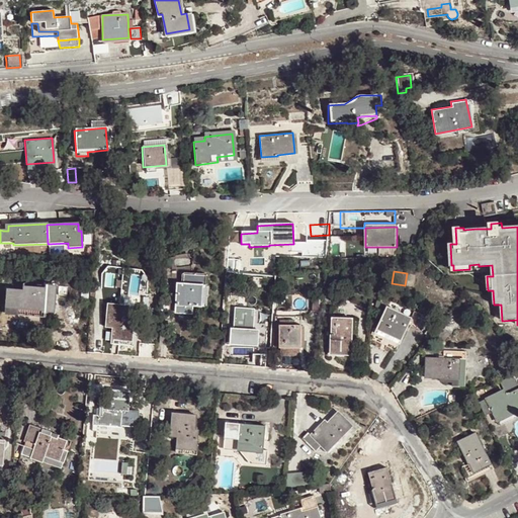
[(184,309),(190,309),(200,310),(202,288),(206,288),(207,277),(183,276),(182,286),(176,286),(175,316),(184,317),(184,309)]
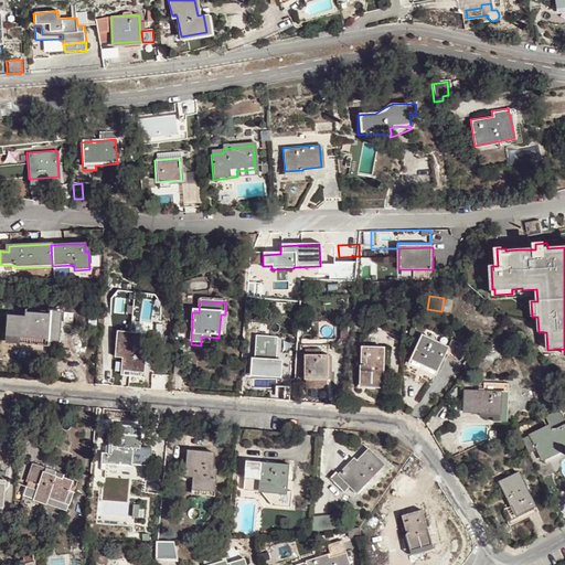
[(19,334),(46,338),(56,338),(57,316),(25,312),(25,309),(23,309),(23,316),(7,315),(4,341),(18,342),(19,334)]
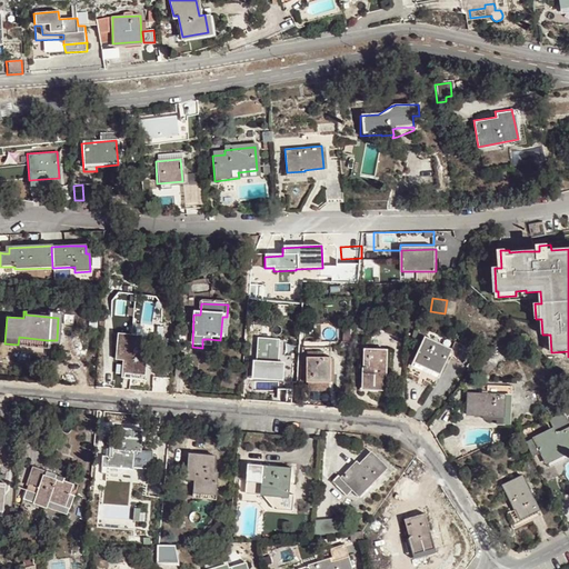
[(142,337),(118,335),(115,359),(123,360),(121,371),(139,373),(139,369),(142,370),(143,361),(140,361),(142,337)]
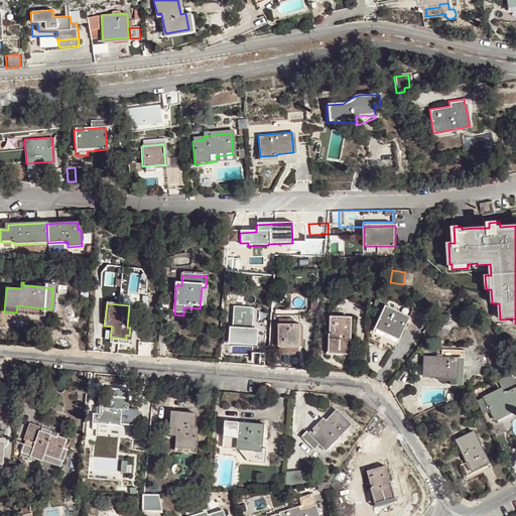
[(41,314),(42,308),(17,305),(16,312),(41,314)]
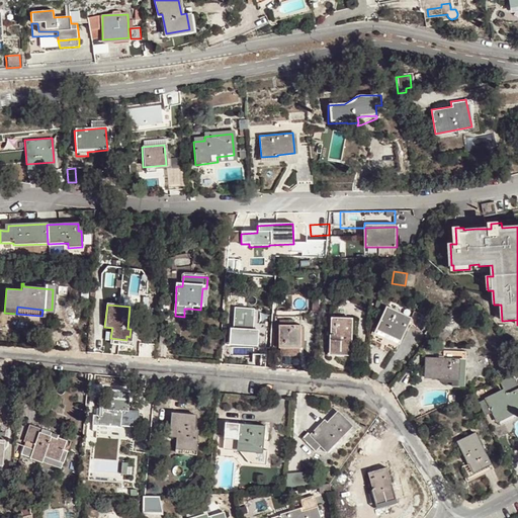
[(410,319),(386,308),(376,330),(393,337),(391,341),(395,342),(398,344),(407,325),(421,331),(427,317),(413,311),(410,319)]
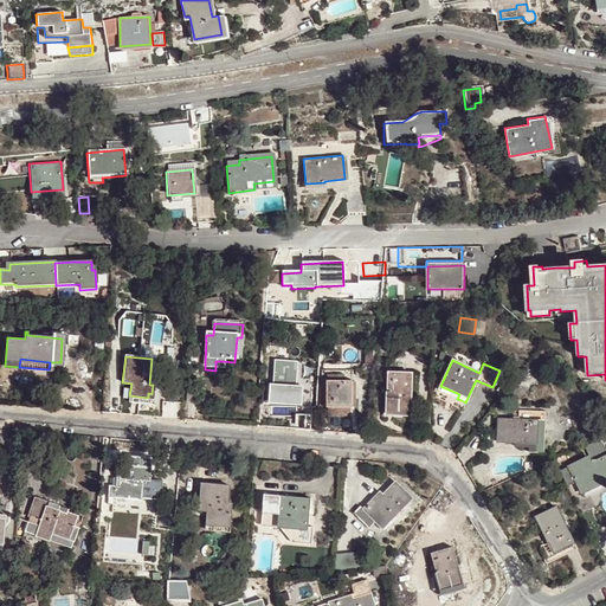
[(294,362),(272,361),(270,400),(283,401),(284,392),(291,393),(294,362)]
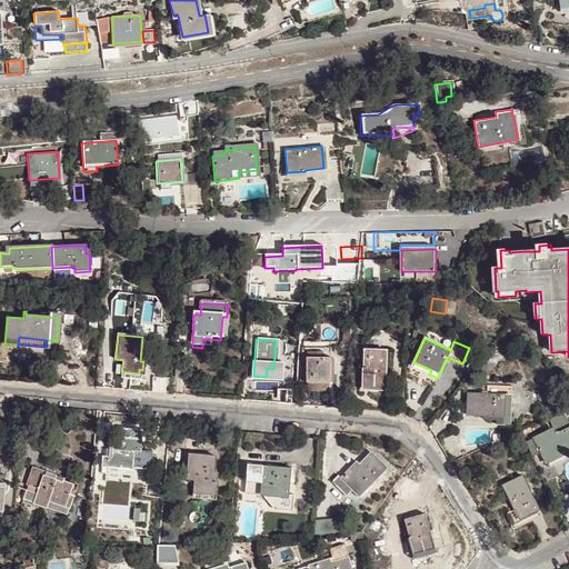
[(385,350),(365,349),(363,375),(362,375),(362,386),(383,386),(385,350)]
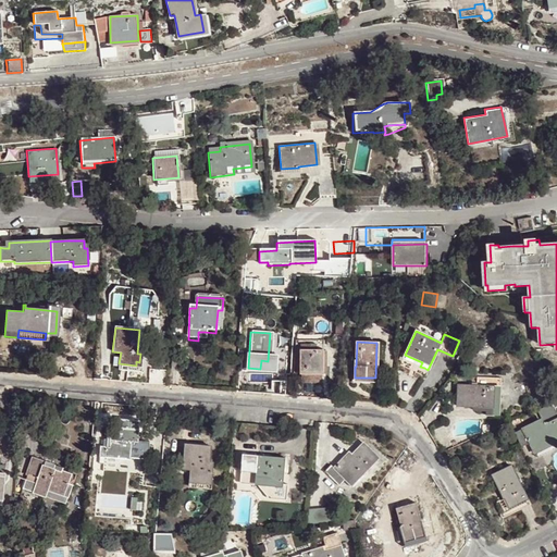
[(322,349),(300,349),(299,372),(321,372),(322,349)]
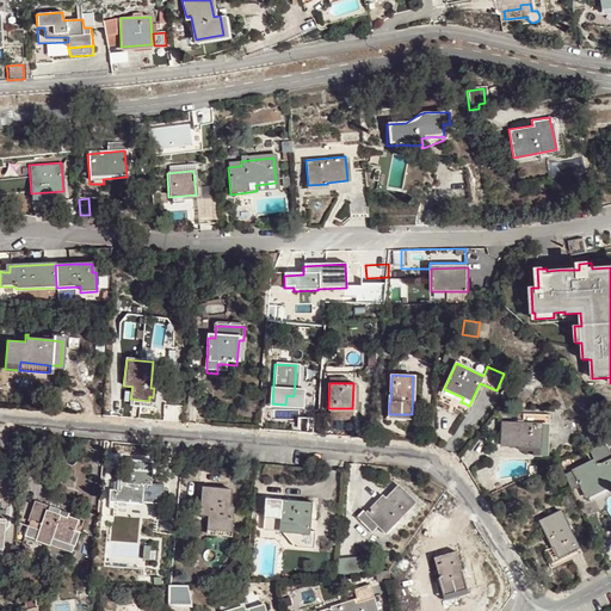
[(545,424),(499,423),(499,434),(499,445),(545,445),(545,424)]
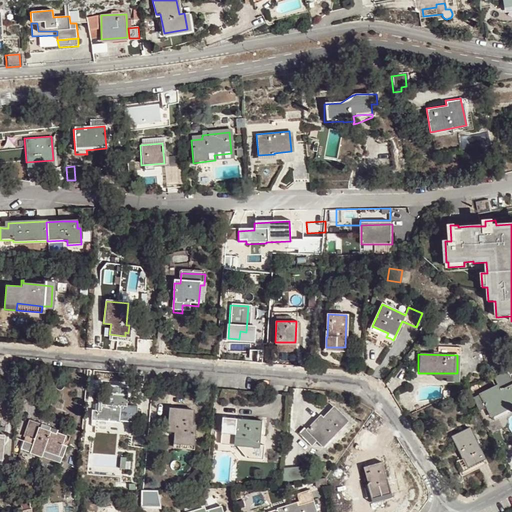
[(493,386),(472,396),(479,409),(486,406),(489,412),(490,412),(502,406),(504,409),(511,404),(511,376),(510,378),(506,371),(494,376),(499,389),(496,391),(493,386)]
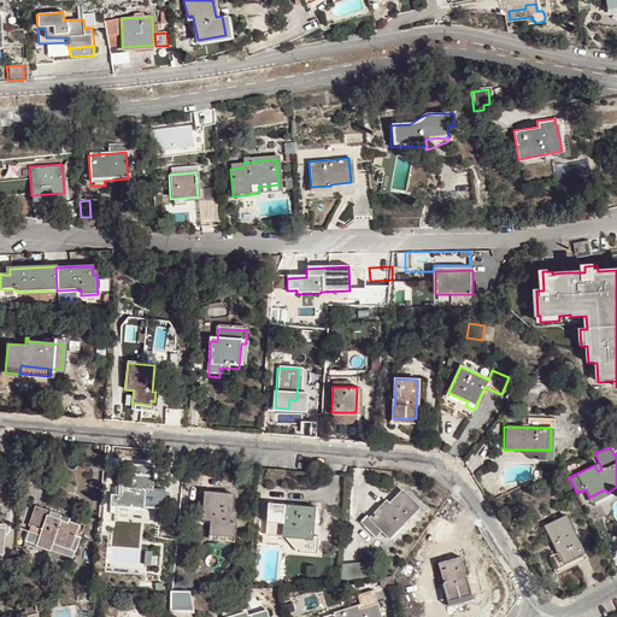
[(56,452),(47,460),(52,466),(60,458),(56,452)]
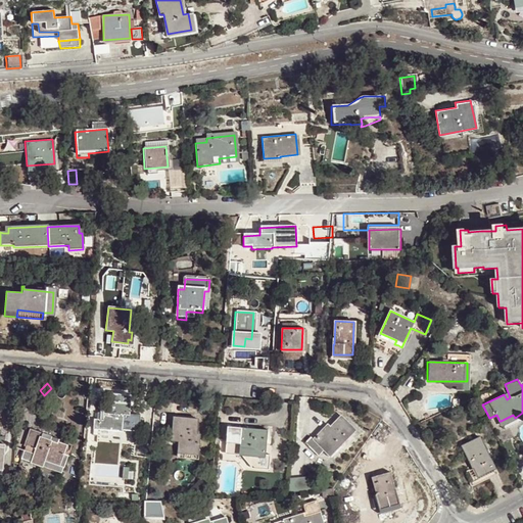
[(122,394),(112,393),(111,401),(104,400),(103,412),(98,412),(97,418),(93,418),(92,428),(122,430),(124,414),(129,415),(130,395),(122,394)]
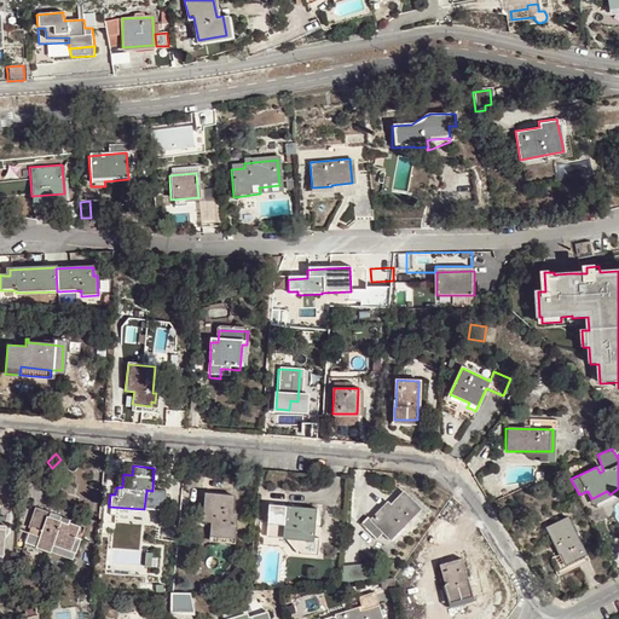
[(594,502),(609,495),(607,491),(593,498),(594,502)]
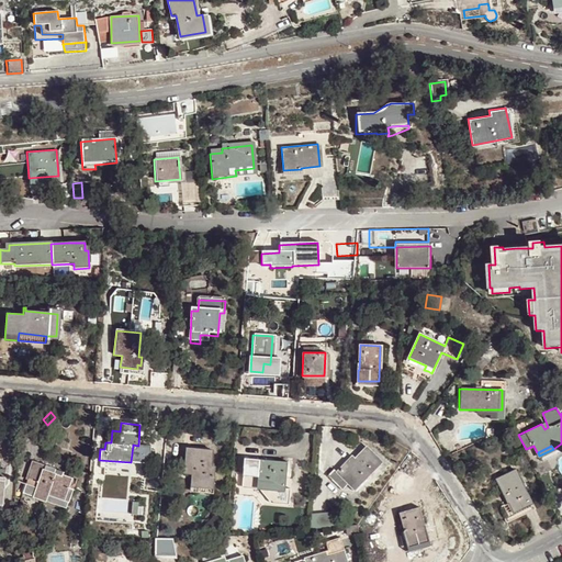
[(199,449),(187,448),(184,472),(192,473),(191,486),(209,487),(209,482),(213,483),(214,473),(210,473),(212,450),(199,449)]
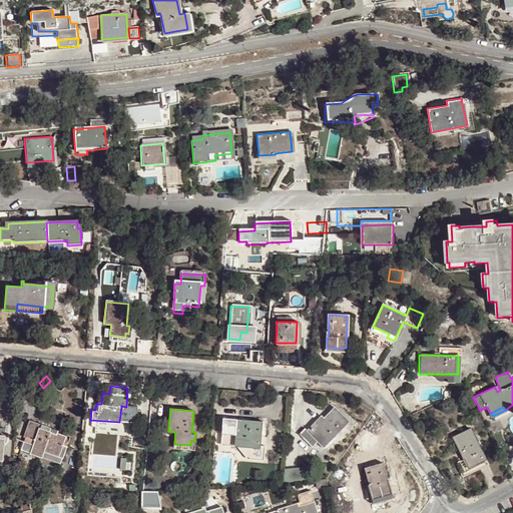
[(326,437),(329,440),(343,426),(329,413),(322,420),(315,427),(312,424),(301,435),(298,433),(293,438),(306,451),(311,446),(314,449),(326,437)]
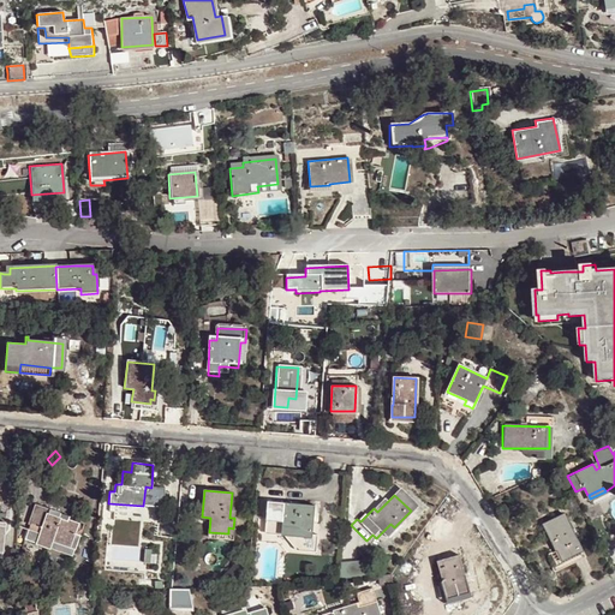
[(27,537),(49,545),(52,539),(70,547),(79,521),(70,518),(71,515),(60,511),(59,515),(48,512),(49,507),(43,505),(37,502),(30,523),(31,523),(27,537)]
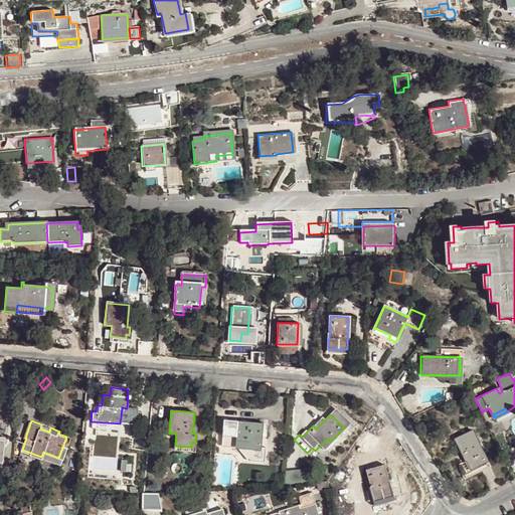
[(236,434),(222,433),(221,444),(235,445),(245,446),(244,452),(249,457),(265,459),(266,447),(261,447),(263,422),(250,422),(237,421),(236,434)]
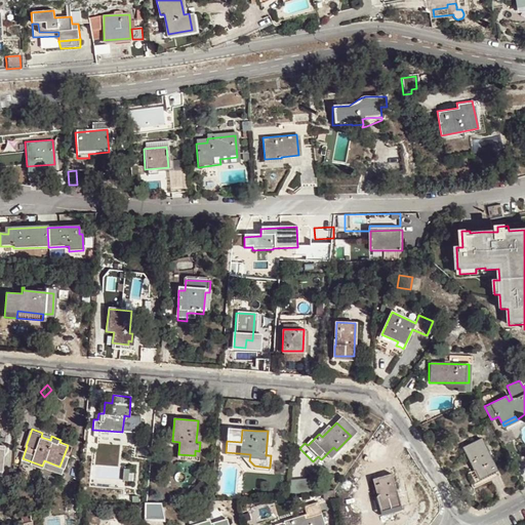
[(474,470),(480,483),(498,475),(481,438),(462,446),(469,458),(474,470)]
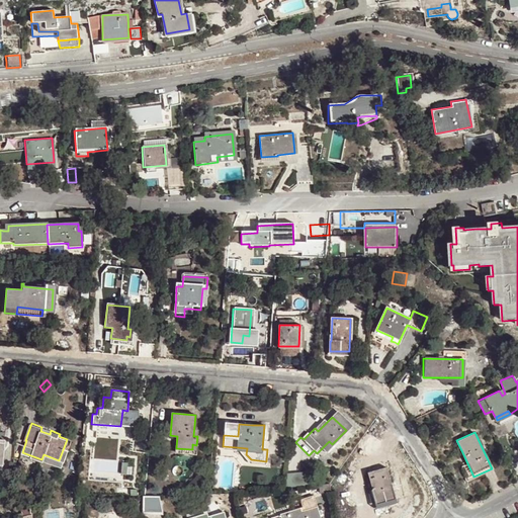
[(332,445),(332,444),(329,441),(317,453),(321,456),(332,445)]
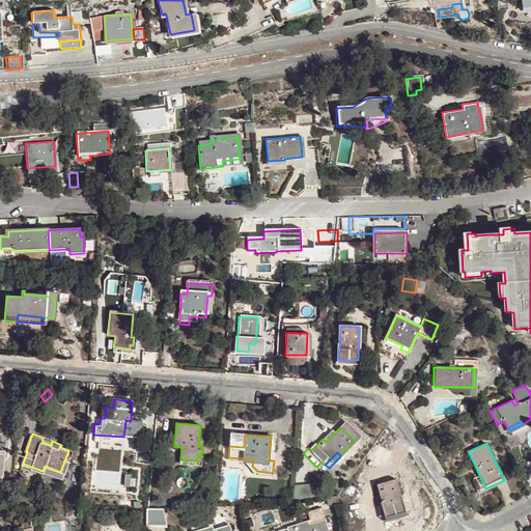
[(45,466),(43,471),(58,476),(60,472),(45,466)]
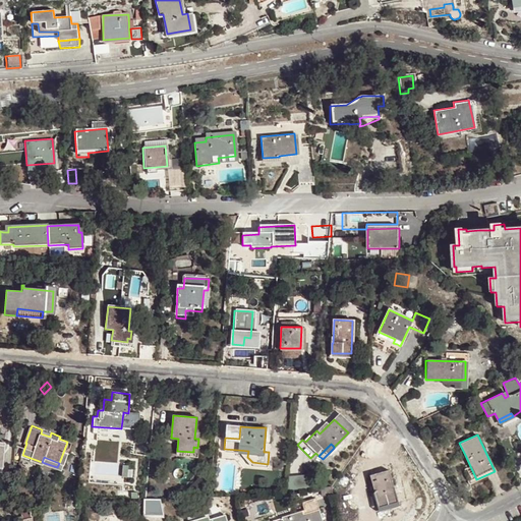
[(21,463),(18,471),(26,475),(27,472),(27,470),(26,469),(26,467),(23,464),(21,463)]
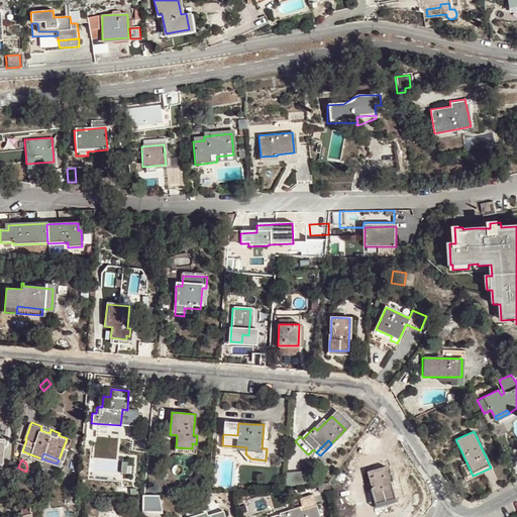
[(464,480),(473,476),(467,462),(457,467),(460,472),(462,477),(464,480)]
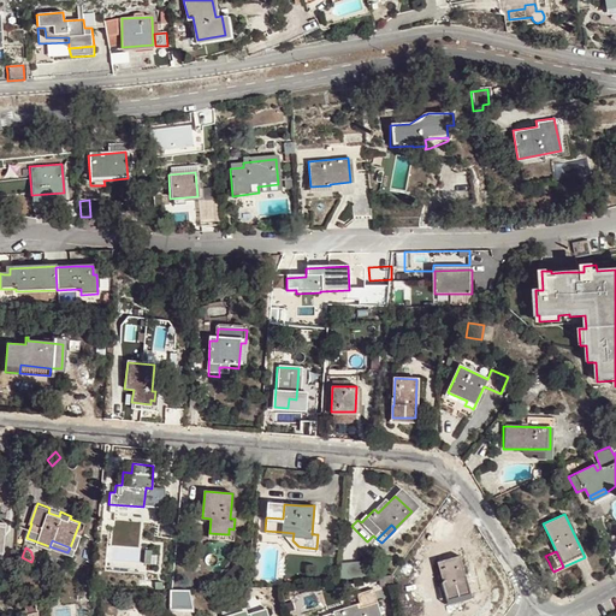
[(457,556),(436,562),(442,582),(440,584),(446,603),(469,596),(463,576),(457,556)]
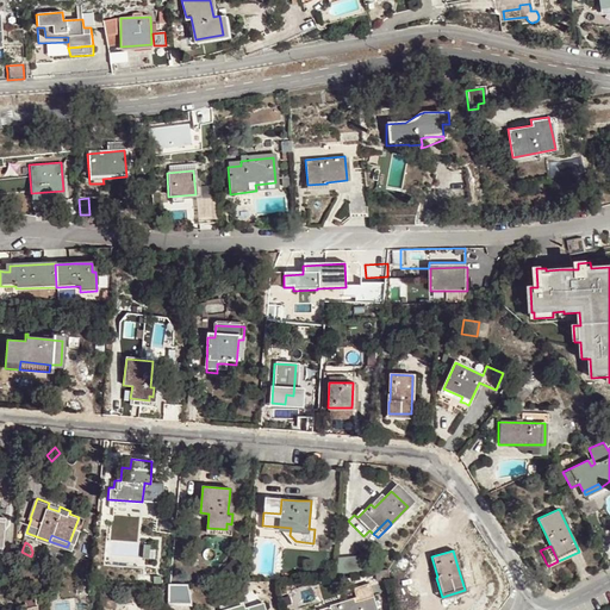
[(337,559),(336,573),(362,572),(360,556),(337,559)]
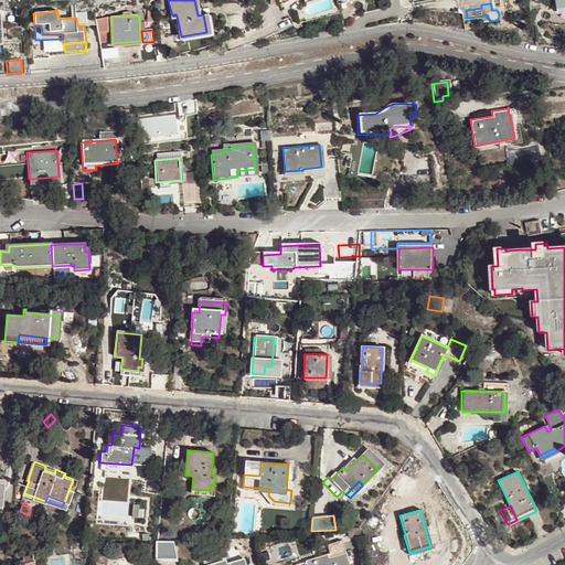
[(158,539),(156,540),(156,556),(177,557),(173,540),(158,539)]
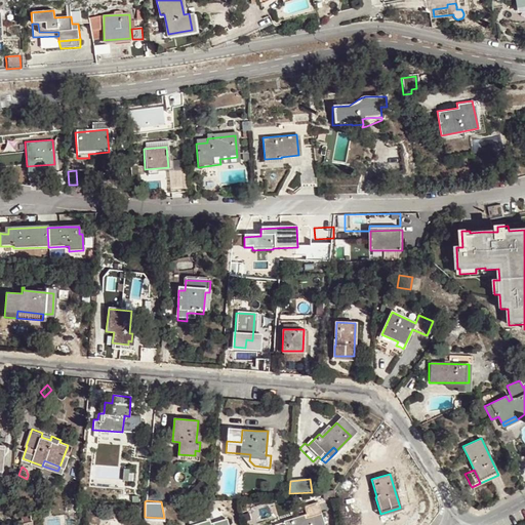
[(322,524),(319,515),(299,521),(298,518),(278,524),(322,524)]
